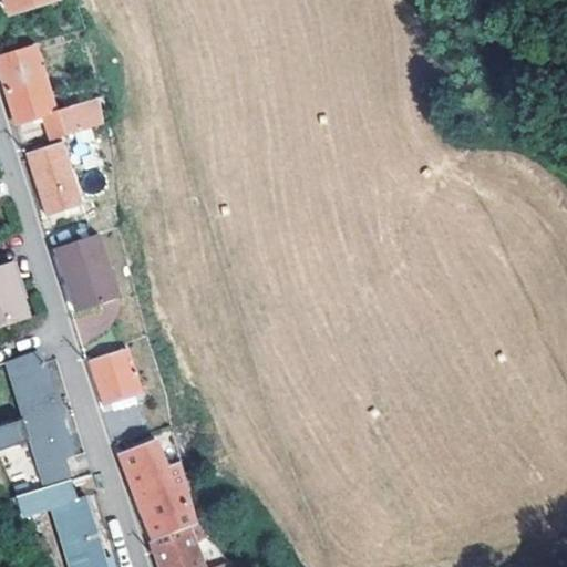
[(7,0),(11,13),(52,0),(7,0)]
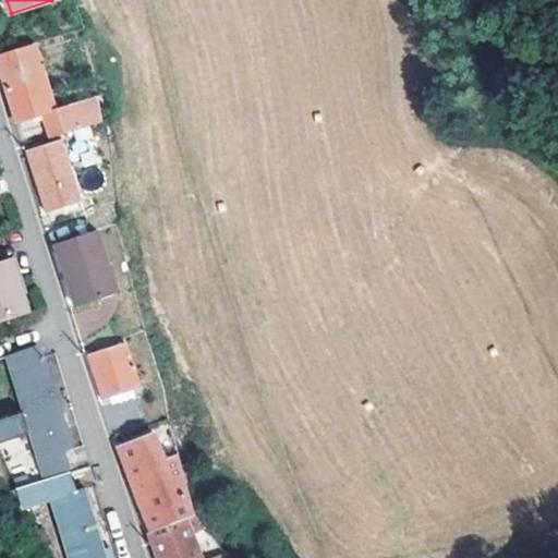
[(35,46),(0,56),(0,67),(17,121),(41,113),(49,138),(79,130),(71,105),(53,109),(35,46)]
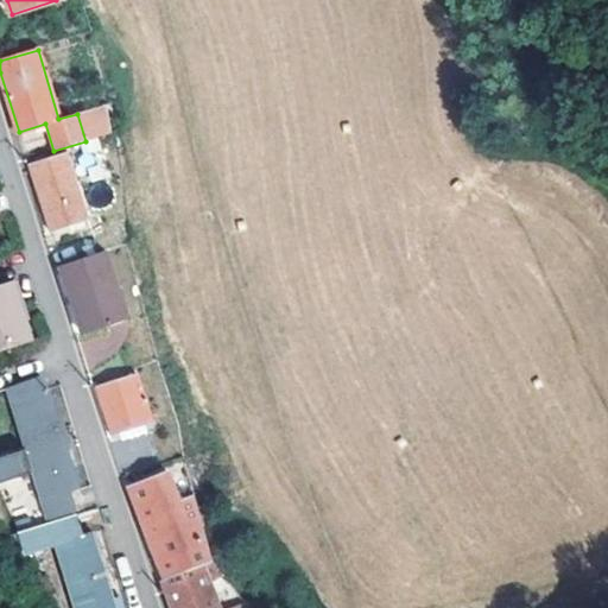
[(68,153),(29,165),(51,230),(88,220),(68,153)]
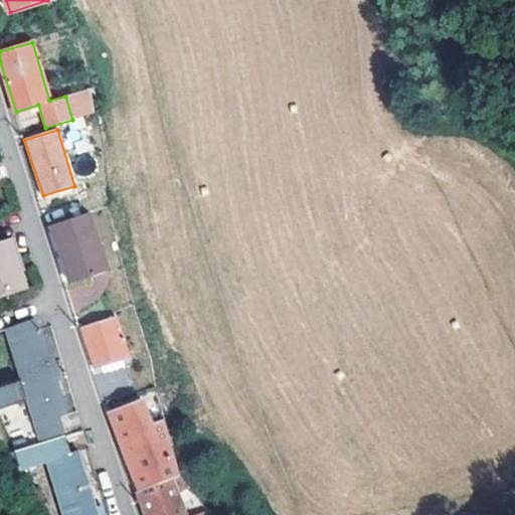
[(49,207),(53,219),(72,213),(67,201),(49,207)]
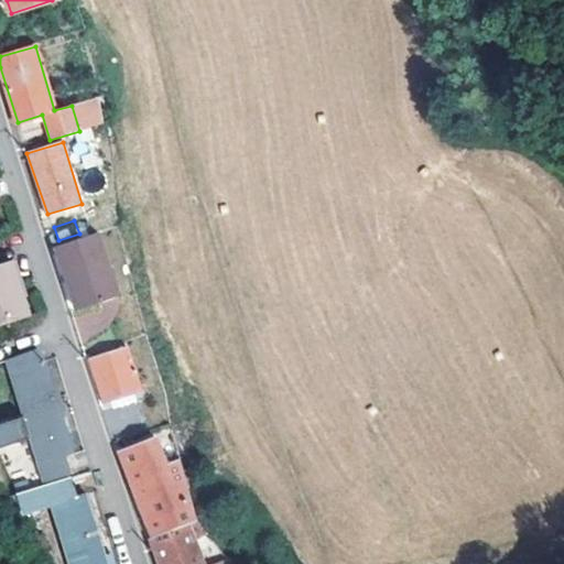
[(101,228),(60,243),(82,306),(122,293),(101,228)]
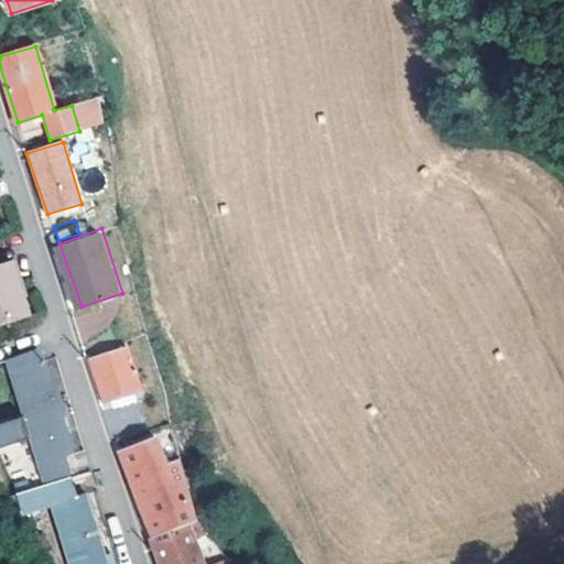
[(0,327),(33,316),(13,262),(0,267),(0,327)]
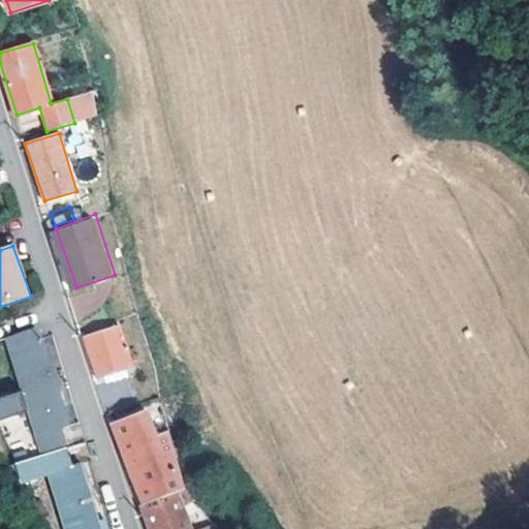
[(118,324),(85,337),(99,377),(131,366),(118,324)]
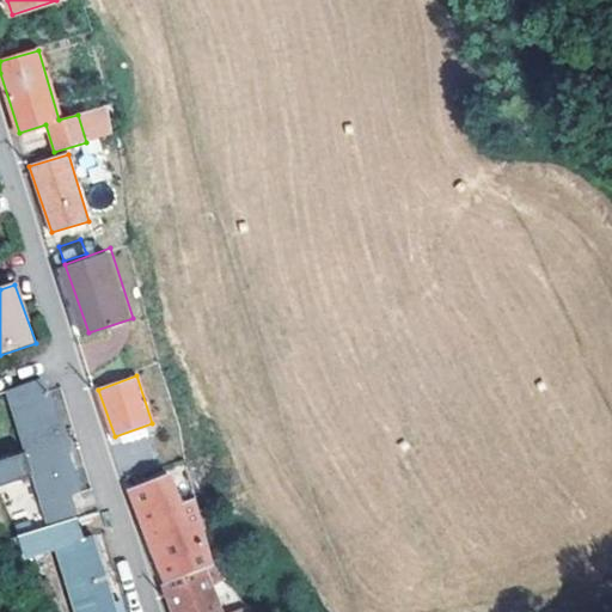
[(48,396),(13,407),(49,524),(75,515),(69,496),(77,493),(48,396)]
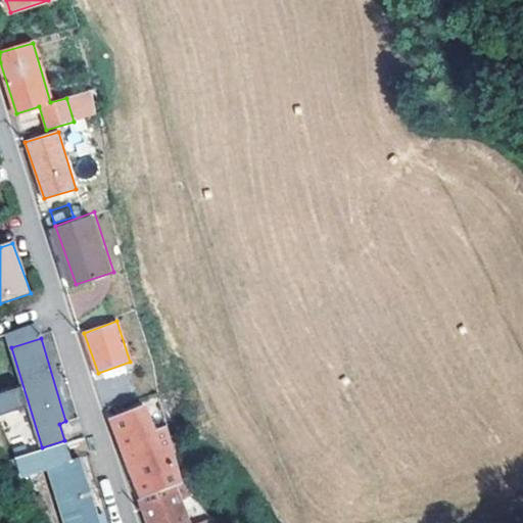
[(111,425),(134,481),(136,479),(143,497),(183,482),(167,424),(152,429),(144,408),(125,415),(127,421),(111,425)]
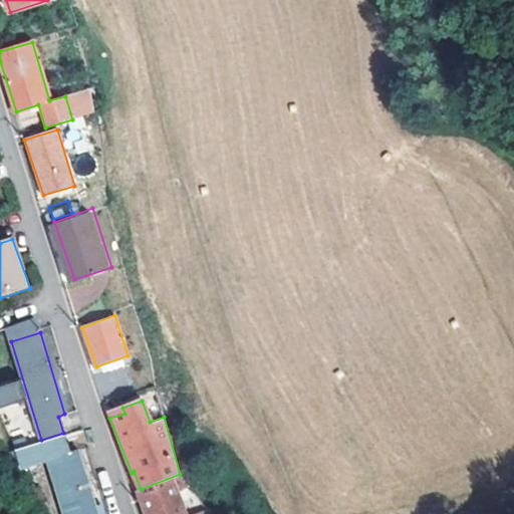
[(107,413),(109,418),(124,414),(122,408),(107,413)]
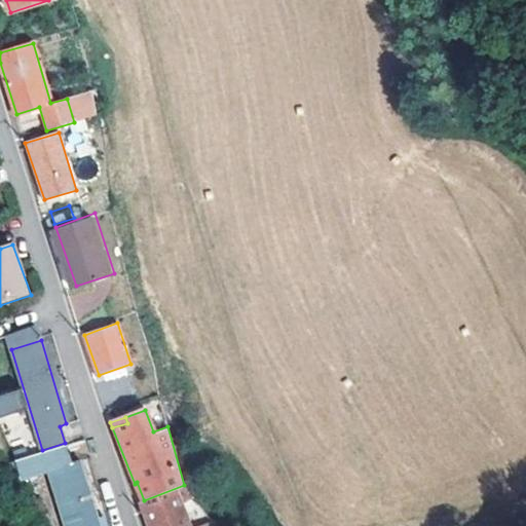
[(19,460),(27,479),(48,473),(65,525),(106,525),(104,518),(97,520),(79,463),(71,465),(65,446),(19,460)]
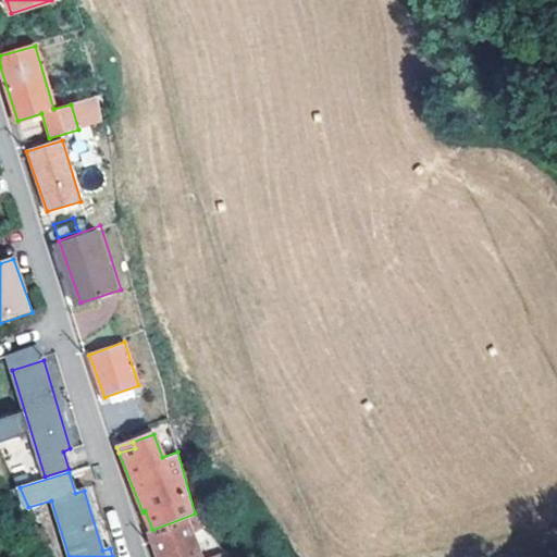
[(160,556),(201,556),(186,517),(152,530),(156,536),(152,537),(160,556)]
